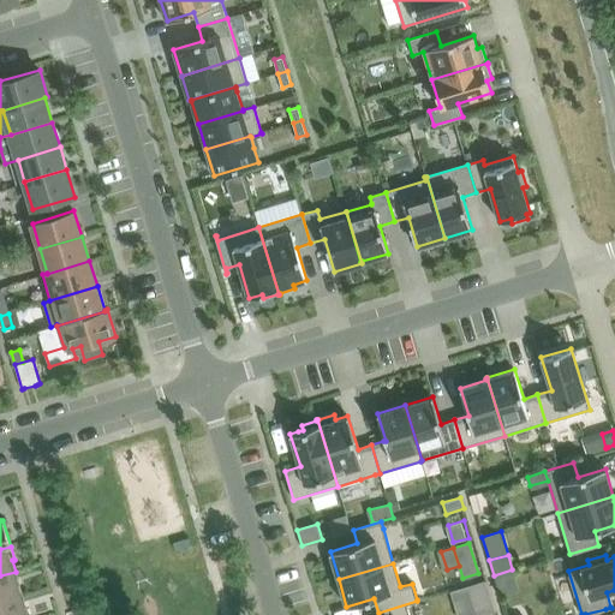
[(513,571),(494,577),(500,596),(519,590),(513,571)]
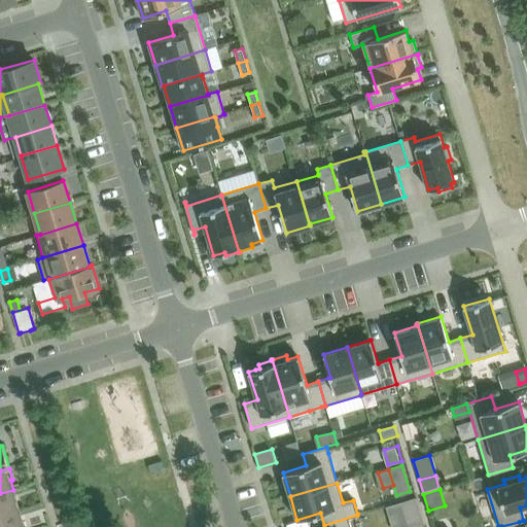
[(0,517),(20,512),(13,490),(0,493),(0,517)]
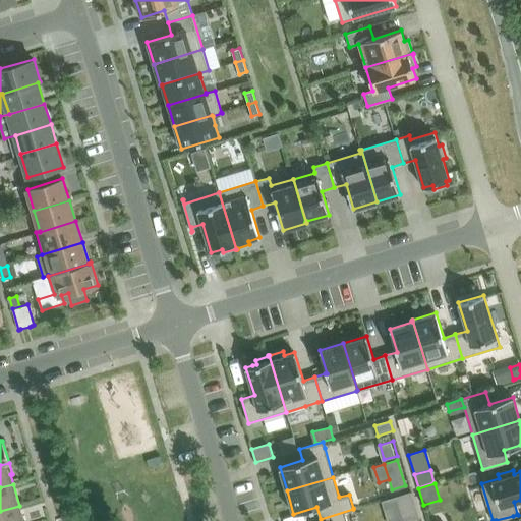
[(412,494),(396,499),(403,520),(418,516),(412,494)]
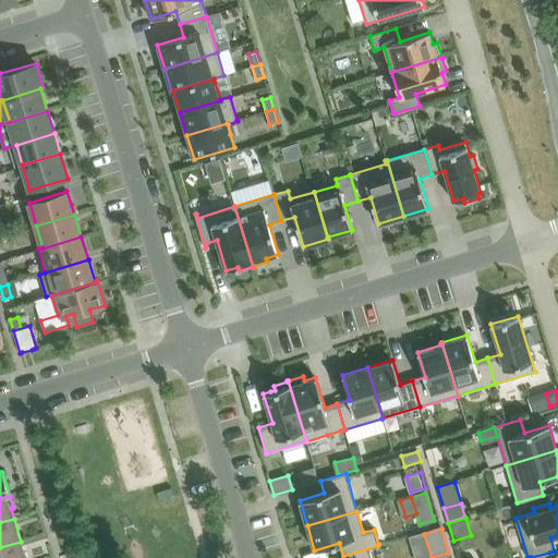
[(429,557),(432,557),(424,534),(412,537),(416,557),(429,557)]
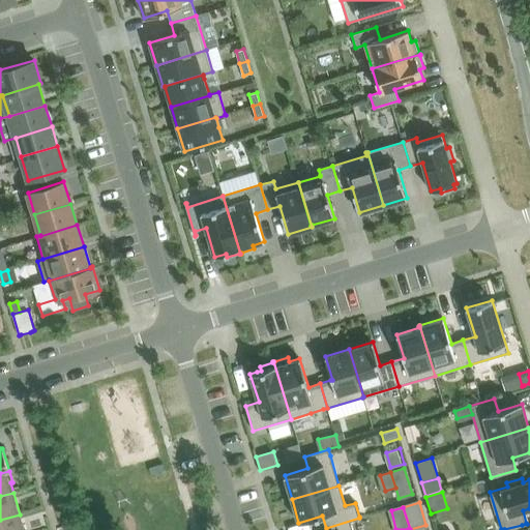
[(0,520),(0,529),(24,529),(20,514),(0,520)]
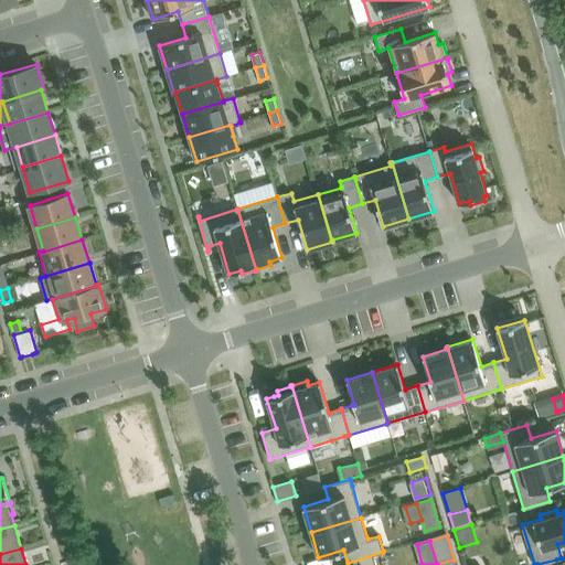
[(375,564),(373,555),(384,553),(383,552),(348,563),(348,564),(375,564)]
